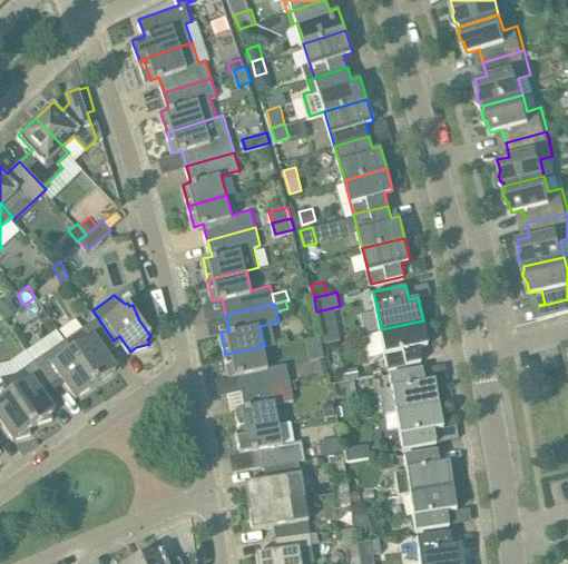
[(97,316),(67,337),(97,382),(117,367),(104,347),(114,340),(100,322),(97,316)]
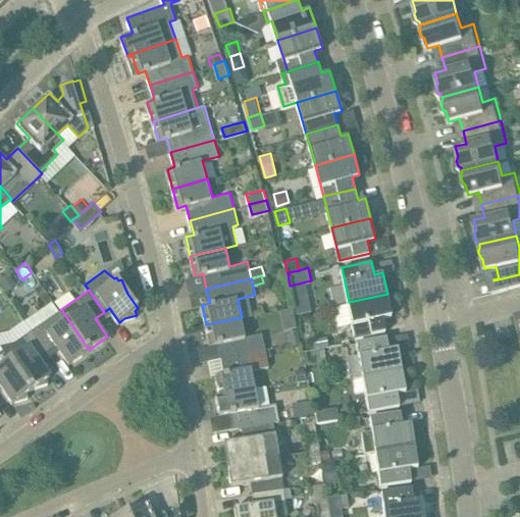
[(387,294),(349,302),(356,337),(366,334),(386,329),(383,317),(392,315),(387,294)]
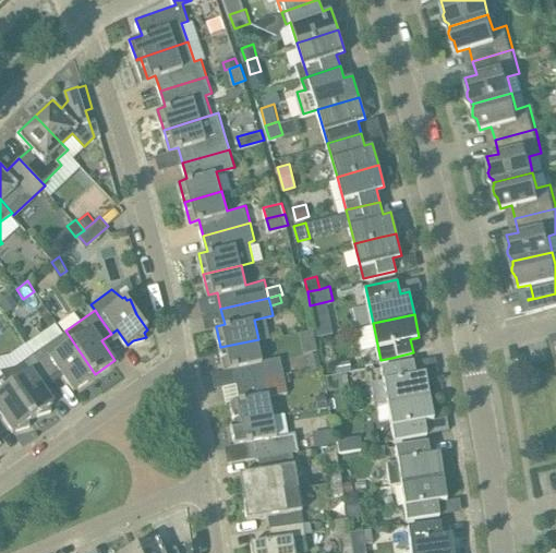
[(65,331),(35,351),(51,375),(61,369),(74,387),(95,374),(65,331)]
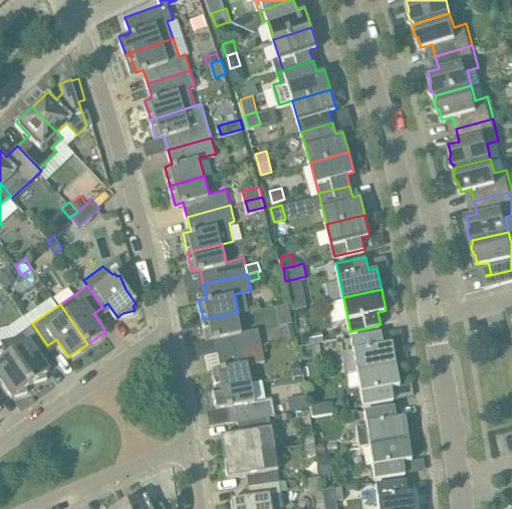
[(238,312),(203,319),(207,338),(215,337),(218,351),(262,342),(259,326),(242,330),(238,312)]
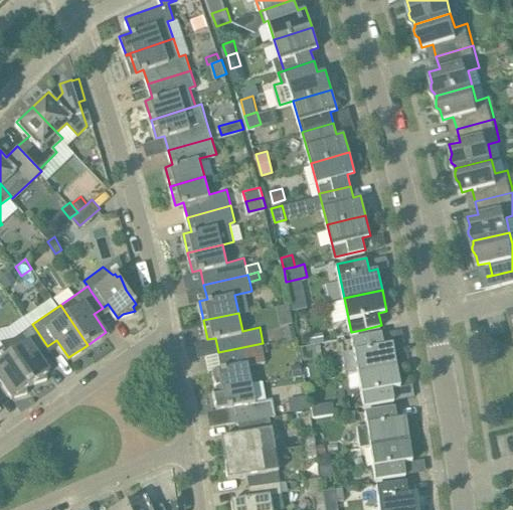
[(294,323),(286,325),(288,336),(296,335),(294,323)]
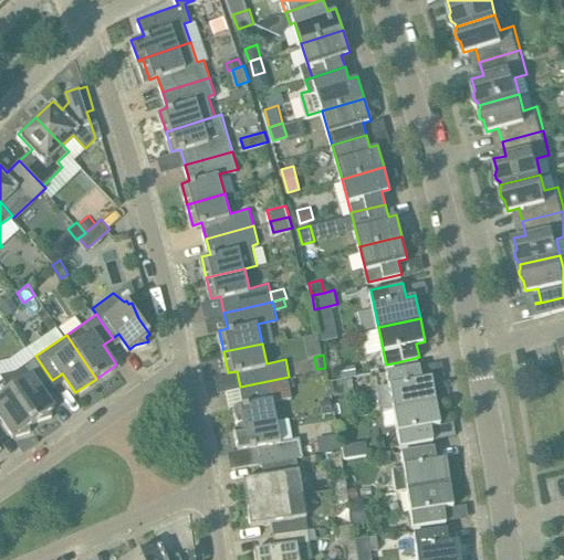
[(11,387),(34,421),(38,419),(53,413),(52,409),(54,407),(41,387),(52,380),(35,356),(17,369),(1,372),(4,377),(11,387)]
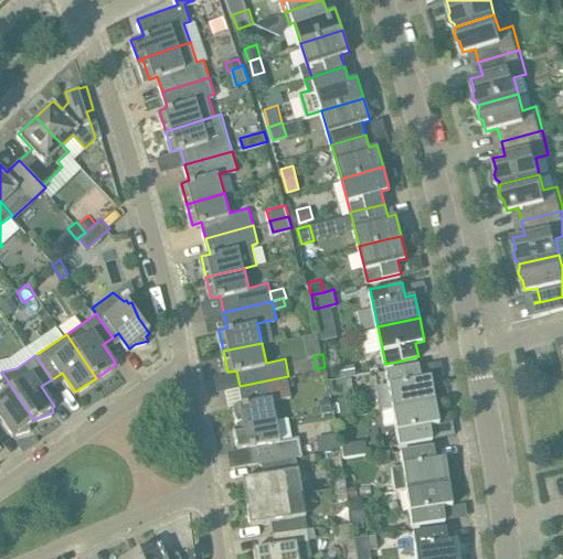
[(354,361),(340,364),(342,374),(357,371),(354,361)]
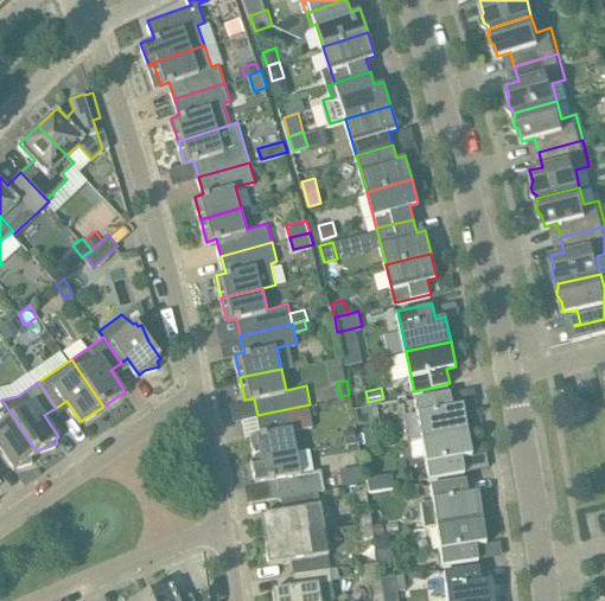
[(407,414),(412,439),(469,428),(464,403),(453,406),(451,390),(415,397),(418,411),(407,414)]
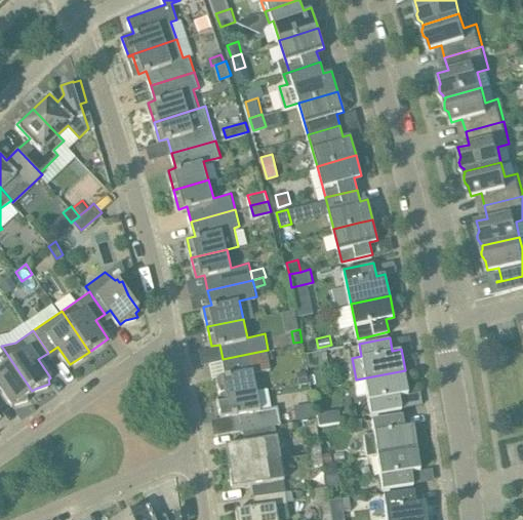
[(0,385),(1,386),(13,403),(16,401),(30,398),(28,394),(32,391),(10,359),(4,350),(0,353),(0,385)]
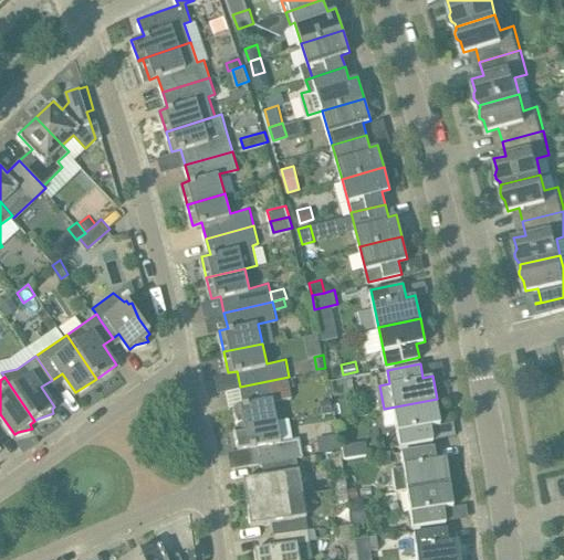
[(289,377),(240,387),(243,403),(235,404),(239,425),(235,426),(278,419),(273,399),(292,395),(289,377)]
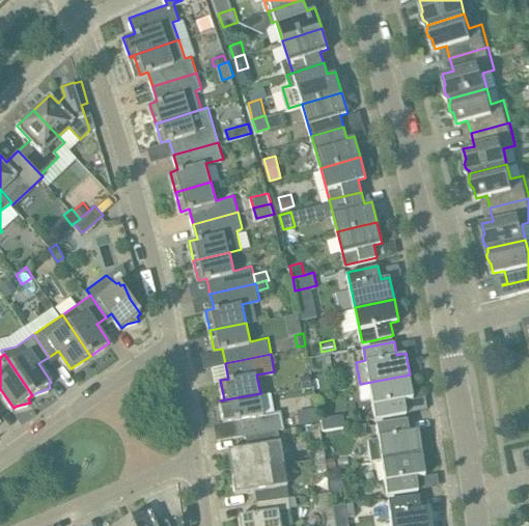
[(311,375),(303,377),(305,385),(313,383),(311,375)]
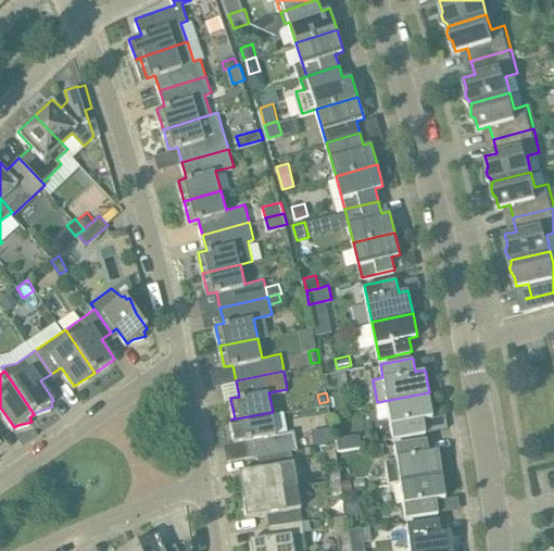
[(390,414),(394,438),(426,431),(424,417),(433,415),(429,392),(377,402),(380,416),(390,414)]
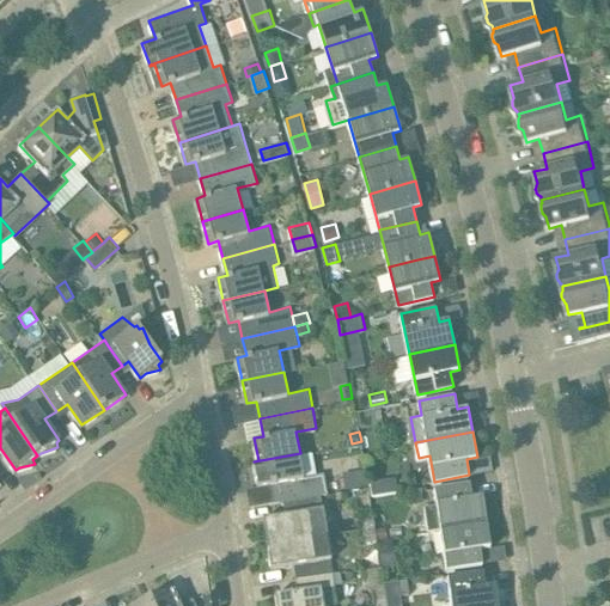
[(300,453),(254,461),(258,485),(272,483),(275,501),(299,496),(328,491),(324,471),(304,475),(300,453)]
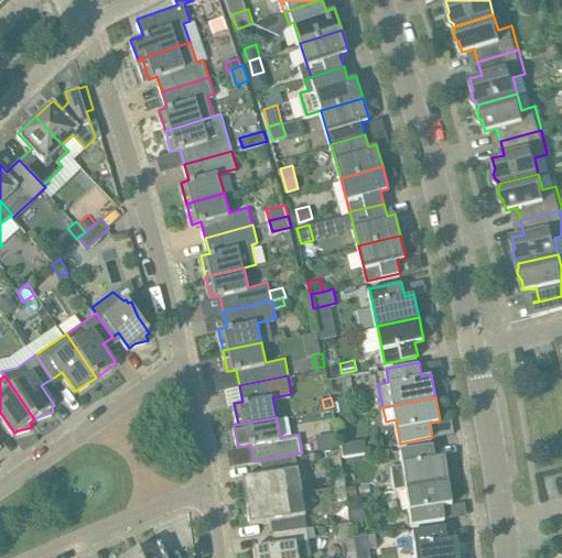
[(338,445),(337,430),(317,433),(319,447),(338,445)]
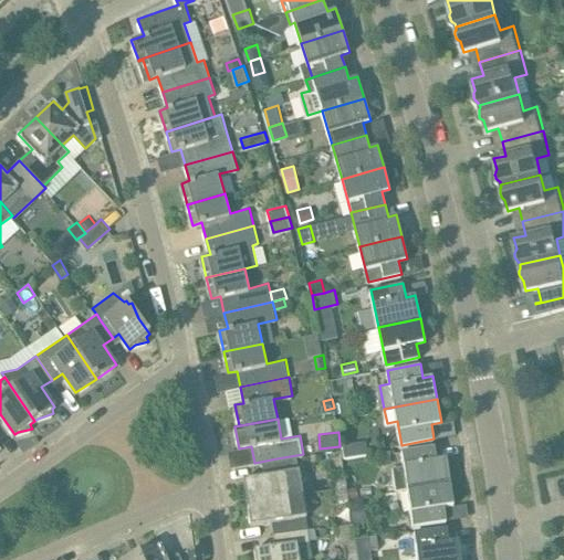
[(345,455),(356,454),(354,441),(343,443),(345,455)]
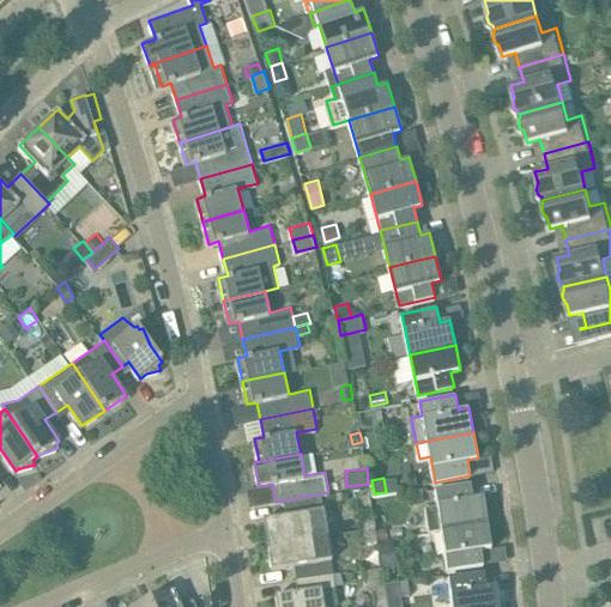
[(430,530),(442,528),(488,521),(484,496),(473,497),(471,481),(435,487),(437,502),(425,503),(430,530)]
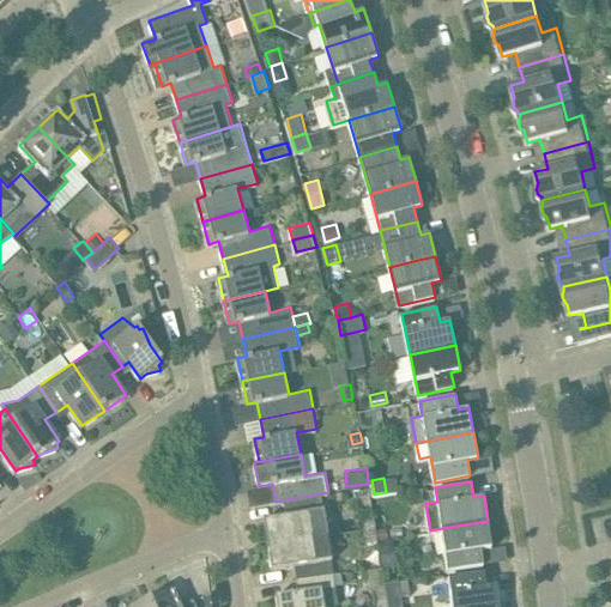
[(285,501),(288,514),(265,517),(268,542),(328,533),(322,493),(285,501)]
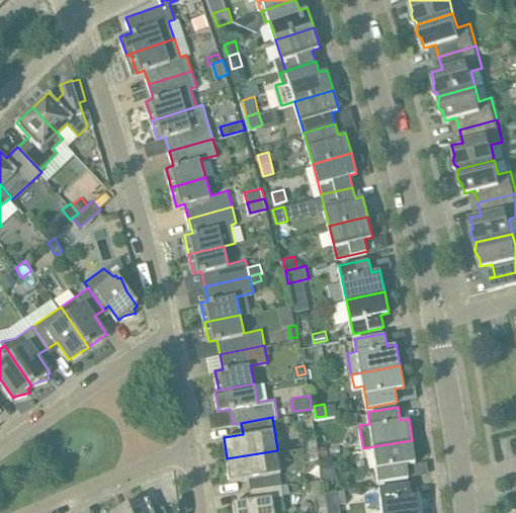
[(317,431),(308,433),(310,445),(318,443),(317,431)]
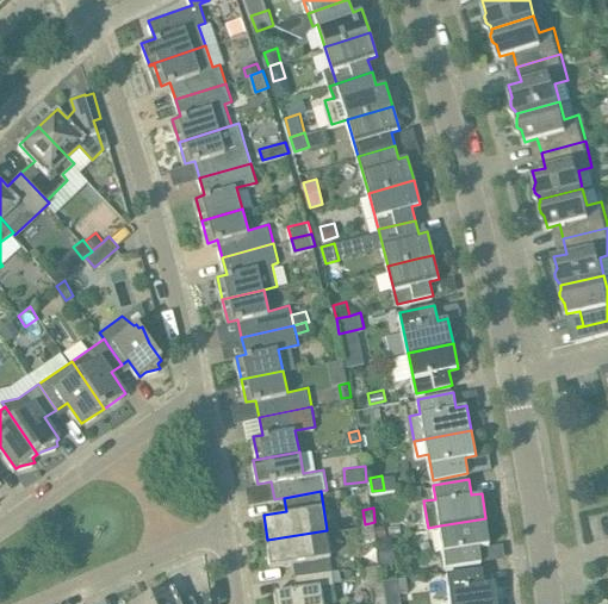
[(490,543),(485,518),(440,525),(446,566),(482,561),(479,546),(490,543)]
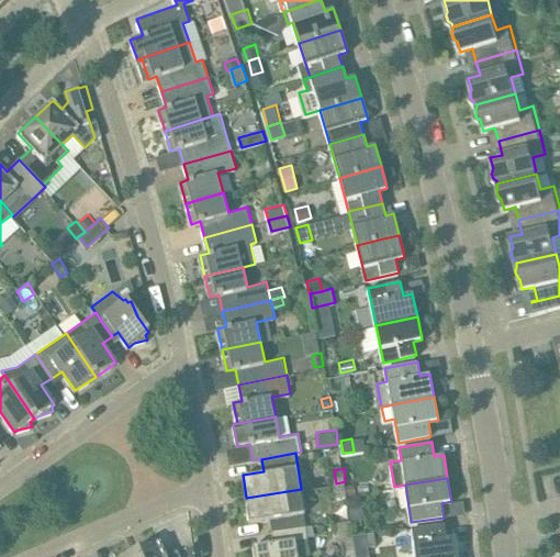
[(346,483),(345,481),(336,483),(338,496),(347,493),(346,483)]
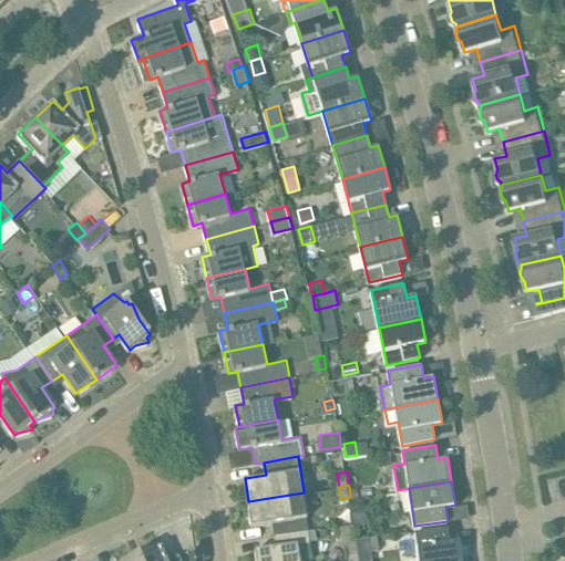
[(358,486),(349,487),(350,497),(359,496),(358,486)]
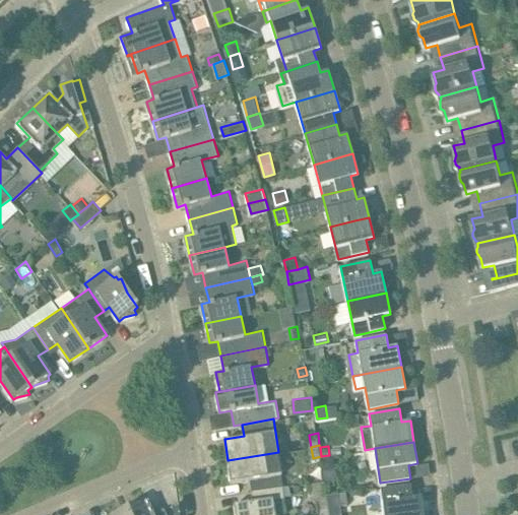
[(283,485),(278,452),(228,460),(231,481),(250,478),(252,490),(283,485)]
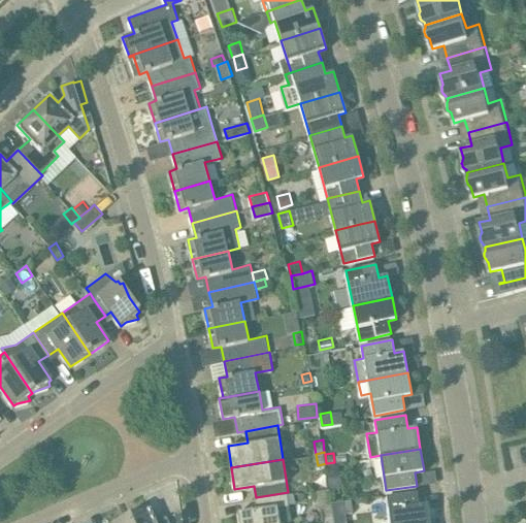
[(338,463),(327,465),(328,477),(340,475),(338,463)]
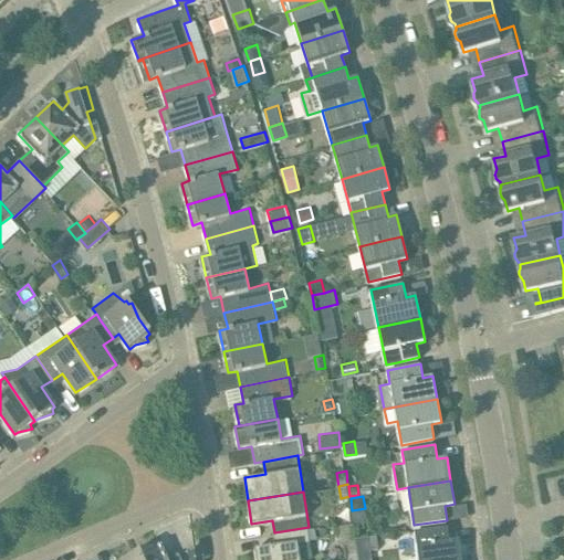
[(418,559),(461,559),(459,539),(449,540),(448,526),(415,530),(418,559)]
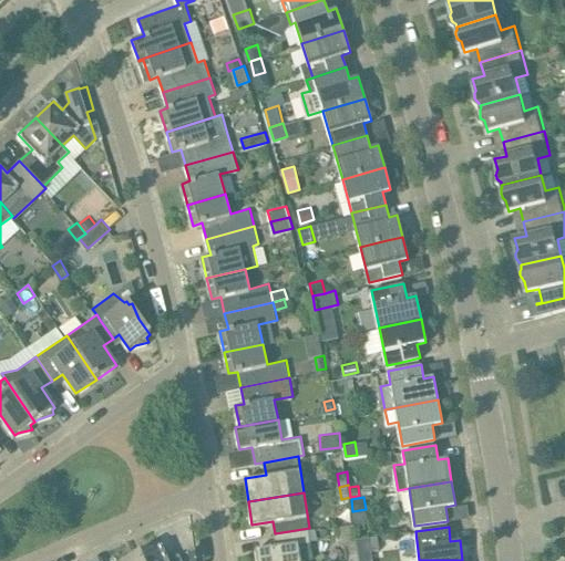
[(255,548),(257,560),(299,560),(298,542),(311,541),(309,528),(275,533),(276,544),(255,548)]
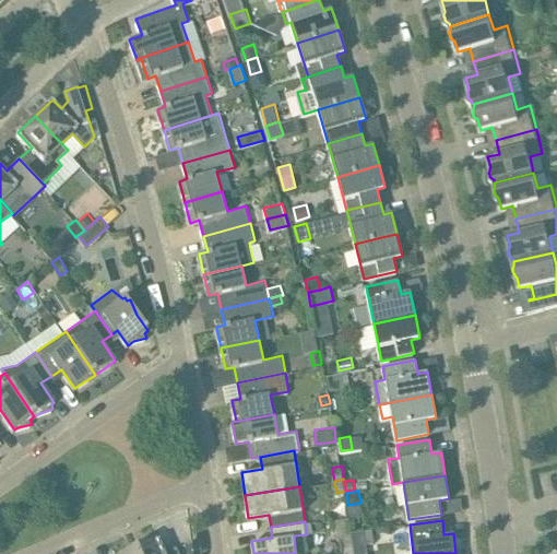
[(372,528),(352,531),(354,544),(375,541),(372,528)]
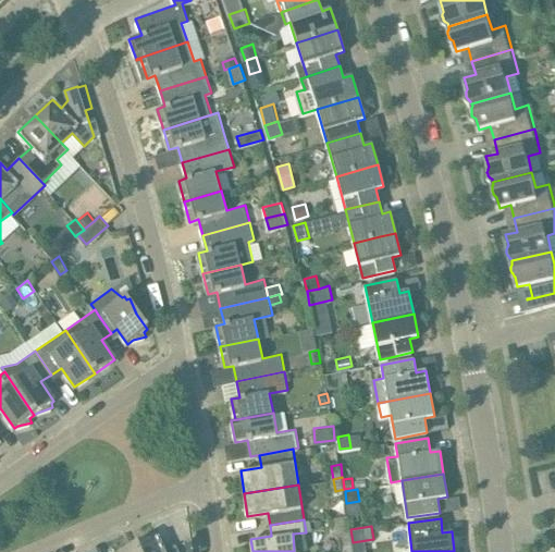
[(139,551),(180,551),(176,543),(164,548),(159,535),(136,544),(139,551)]
